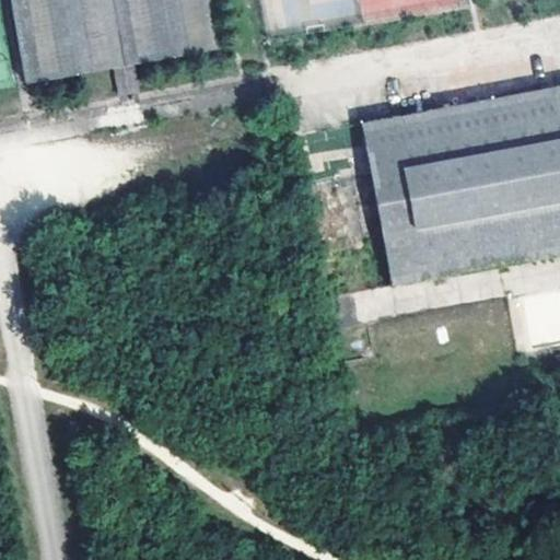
[(130,63),(224,46),(216,0),(11,0),(26,81),(108,67),(130,63)]
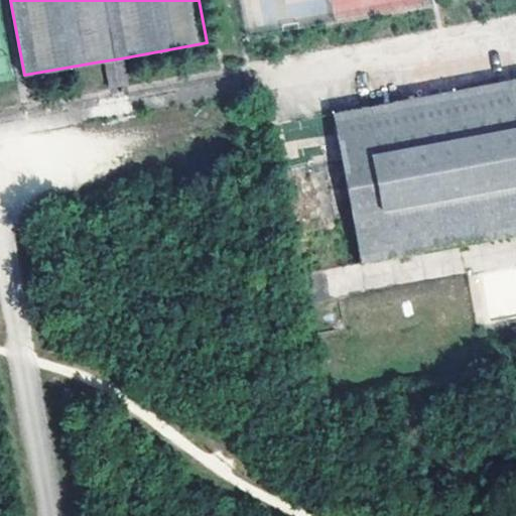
[(125,86),(120,58),(100,61),(105,89),(125,86)]
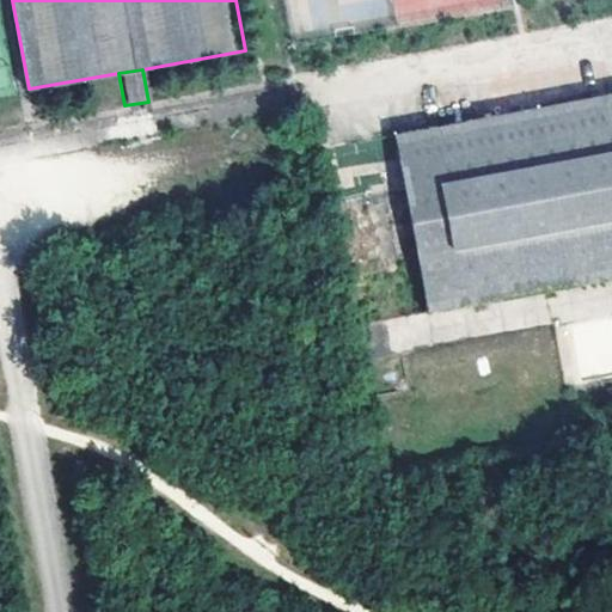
[(611,92),(393,135),(427,312),(611,274),(611,92)]
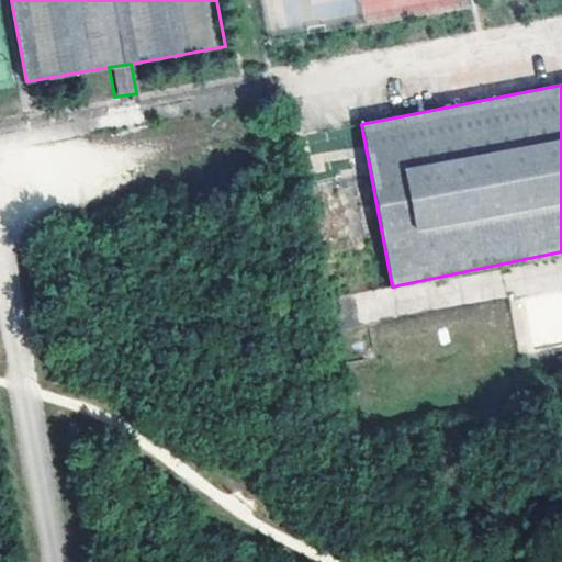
[(561,290),(525,298),(534,352),(561,347),(561,290)]
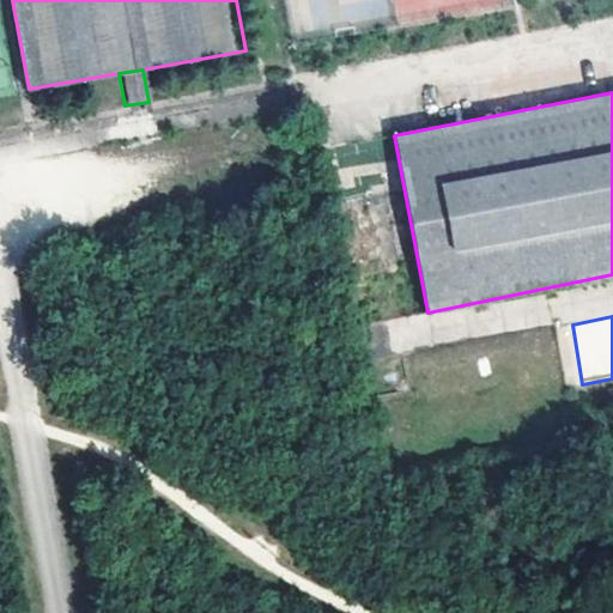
[(404,354),(364,360),(370,401),(411,395),(404,354)]
